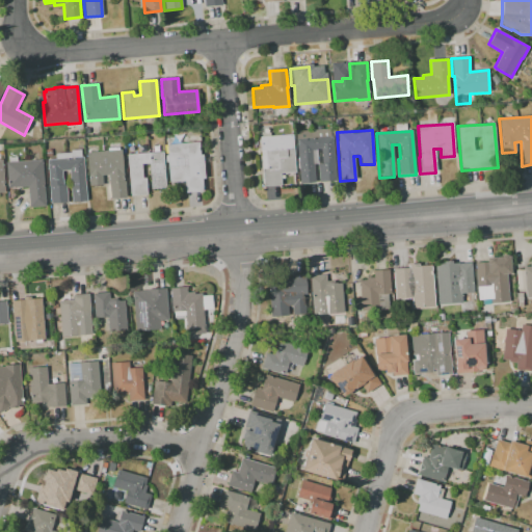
[(168,182),(165,144),(175,143),(175,137),(197,135),(198,155),(202,155),(204,179),(201,179),(202,191),(185,192),(184,181),(168,182)]
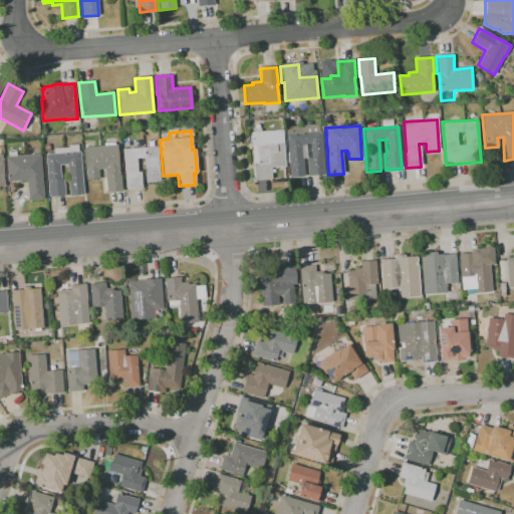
[(254,181),(250,133),(281,131),(284,167),(270,168),(271,179),(254,181)]
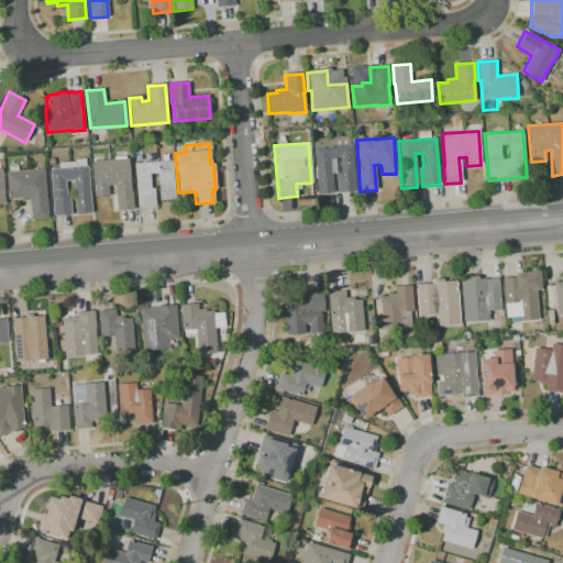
[(317,196),(312,148),(351,145),(355,192),(338,194),(335,175),(331,175),(332,195),(317,196)]
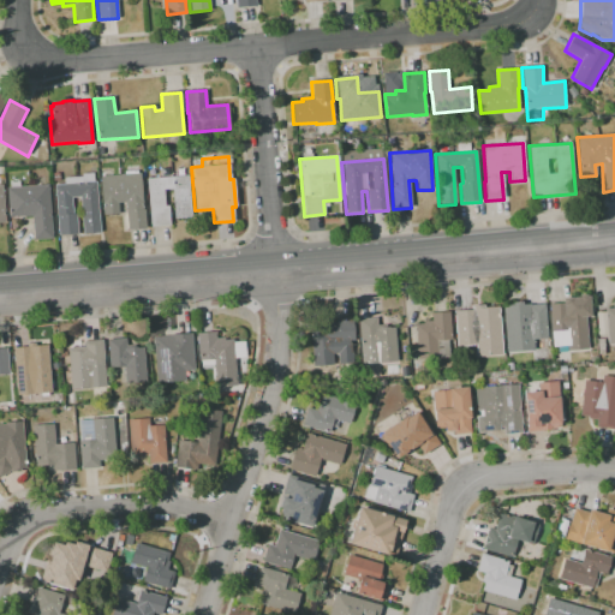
[(58,236),(54,184),(64,184),(63,178),(81,177),(81,174),(94,173),(94,181),(96,181),(101,233),(83,234),(79,196),(72,197),(73,214),(76,213),(78,234),(58,236)]
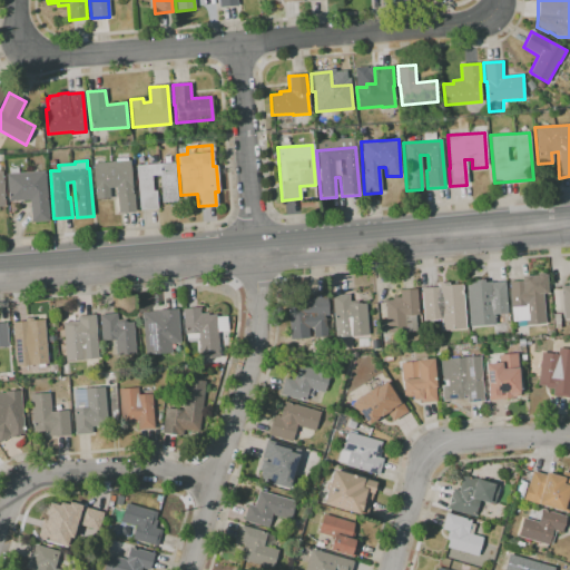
[(118,213),(116,187),(108,188),(109,197),(95,198),(92,163),(129,160),(133,194),(134,194),(135,212),(118,213)]
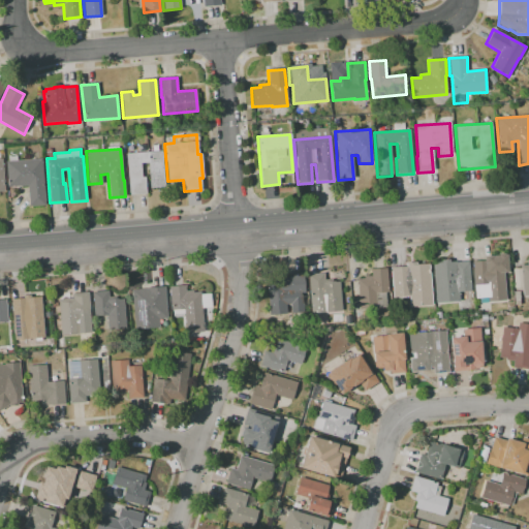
[(129,195),(125,154),(161,151),(164,187),(149,188),(148,163),(139,163),(141,178),(145,177),(146,194),(129,195)]
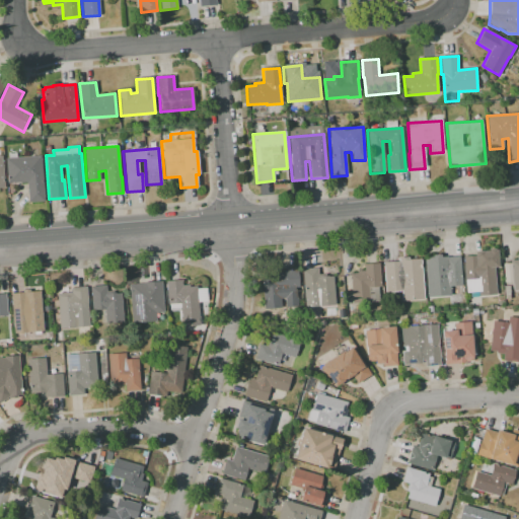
[(28,202),(26,181),(7,182),(5,158),(40,155),(44,201),(28,202)]
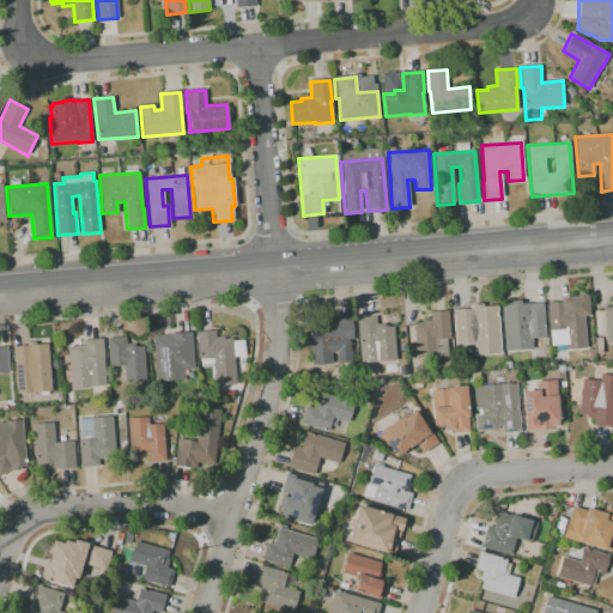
[(569,350),(568,344),(551,345),(547,303),(562,302),(560,297),(578,296),(580,295),(584,293),(586,296),(588,295),(589,316),(584,316),(587,349),(569,350)]
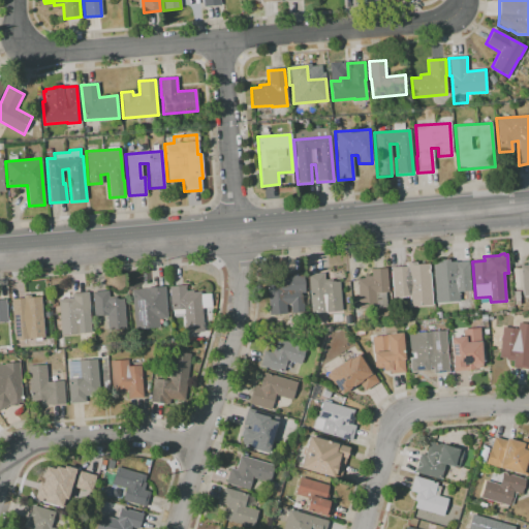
[(436,303),(433,263),(457,261),(457,262),(468,261),(470,291),(458,292),(459,302),(436,303)]
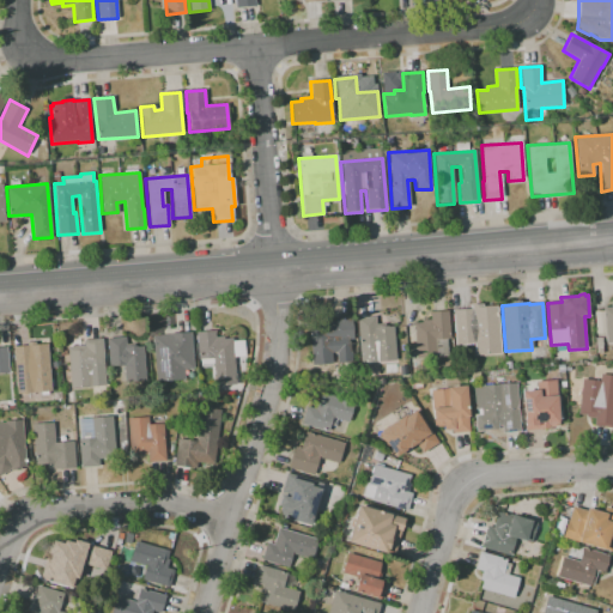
[(475,356),(474,344),(455,345),(453,310),(471,309),(471,304),(483,304),(483,307),(497,305),(501,353),(475,356)]
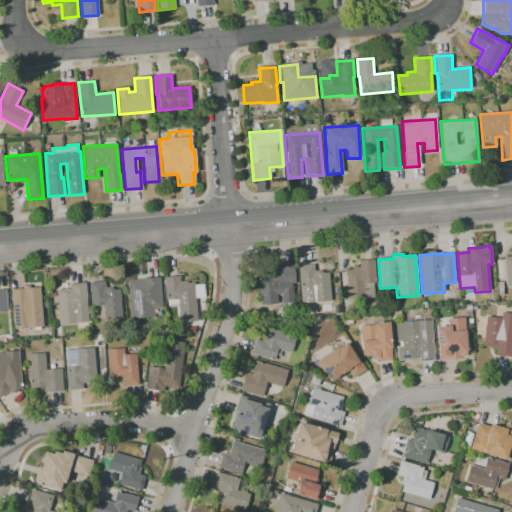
[(511,285),(506,286),(506,278),(498,279),(497,260),(504,260),(504,257),(511,257),(511,255),(511,254),(511,285)]
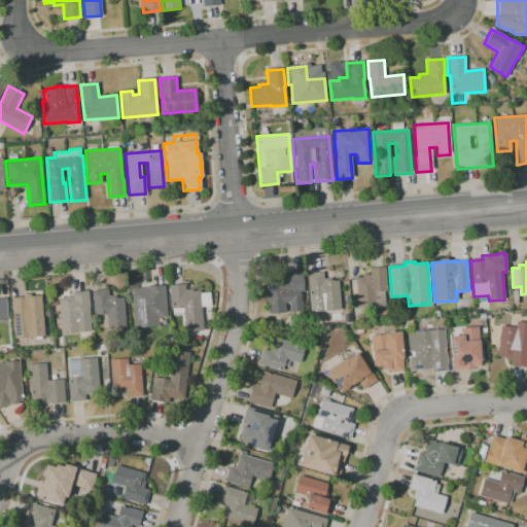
[(358,308),(356,278),(363,278),(363,275),(371,275),(370,271),(369,271),(369,269),(386,267),(387,291),(385,291),(386,307),(376,308),(376,307),(358,308)]
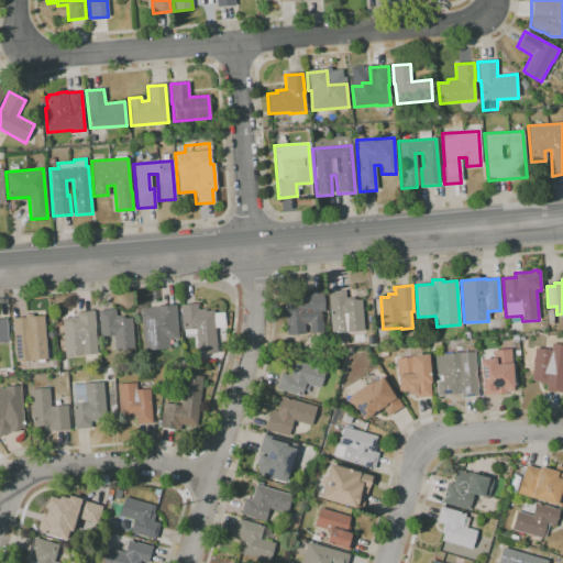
[(332,334),(328,293),(345,290),(345,298),(354,297),(354,300),(356,299),(356,300),(362,299),(364,331),(332,334)]
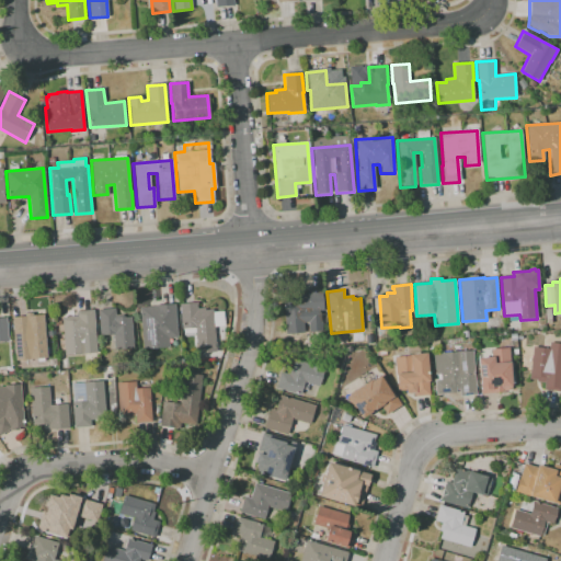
[(286,334),(283,298),(285,298),(285,296),(307,295),(307,293),(322,292),(323,311),(320,311),(320,321),(321,320),(322,331),(309,332),(308,322),(304,322),(305,333),(286,334)]
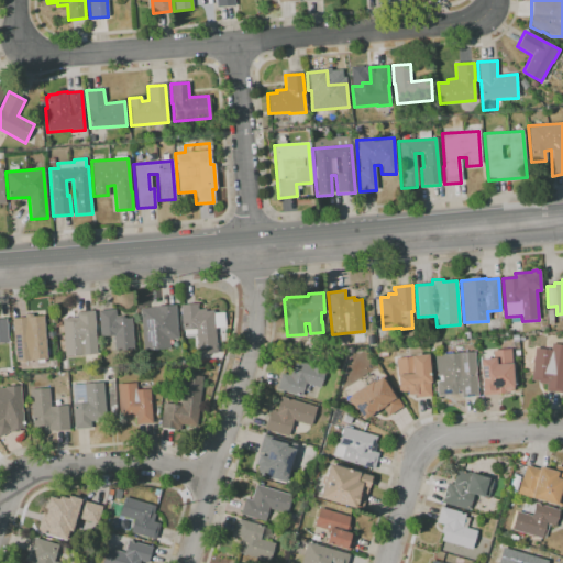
[(198,355),(196,334),(185,334),(185,330),(183,331),(180,305),(199,304),(199,306),(198,306),(198,310),(206,309),(207,311),(213,311),(218,353),(198,355)]
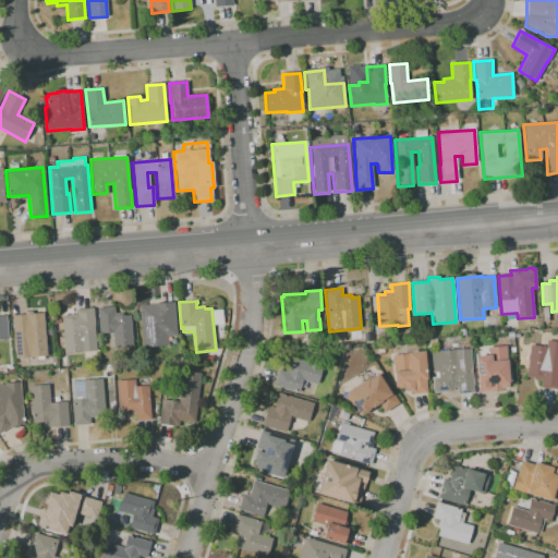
[(143,348),(140,306),(155,305),(155,304),(174,302),(177,336),(168,337),(168,346),(143,348)]
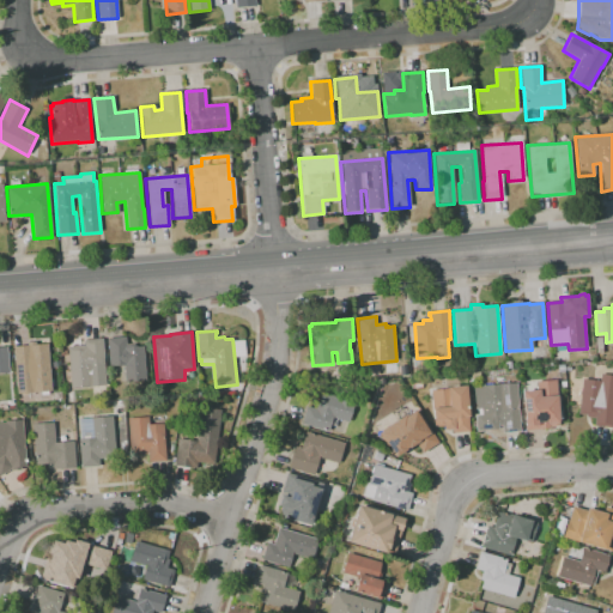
[(125,382),(125,366),(110,366),(108,338),(126,337),(126,345),(135,344),(135,347),(144,346),(146,380),(125,382)]
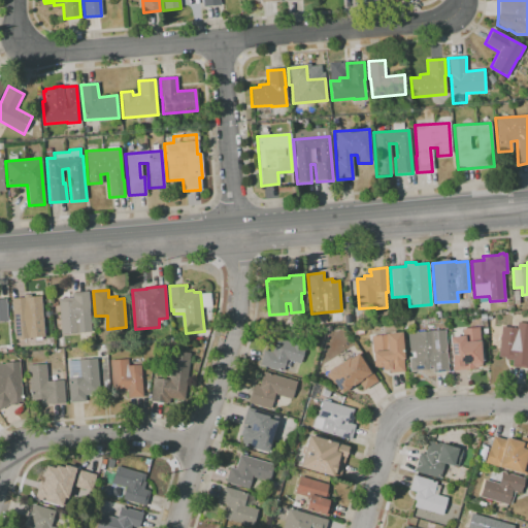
[(61,334),(59,299),(73,297),(72,293),(89,292),(92,331),(61,334)]
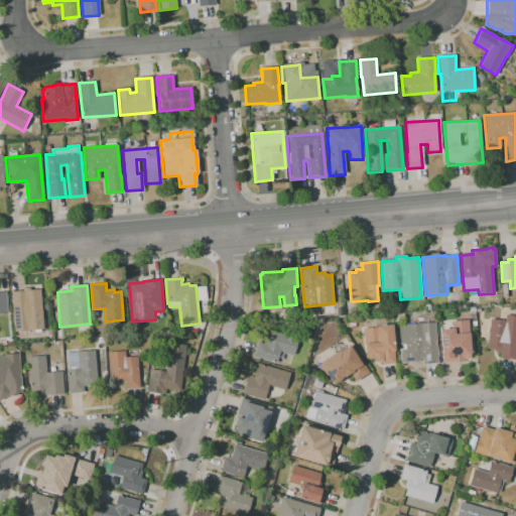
[(14,332),(11,291),(40,289),(43,330),(14,332)]
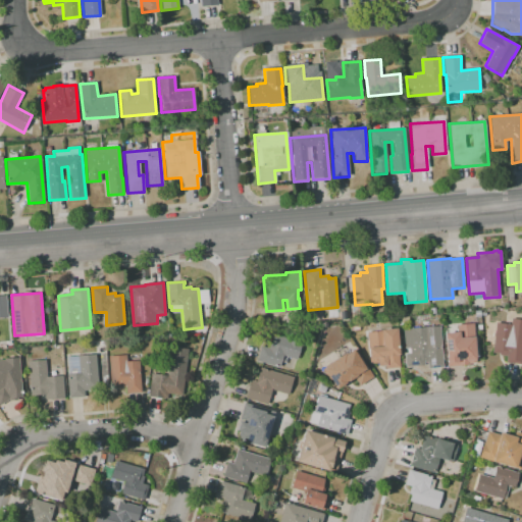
[(0,296),(6,296),(8,317),(0,318),(0,296)]
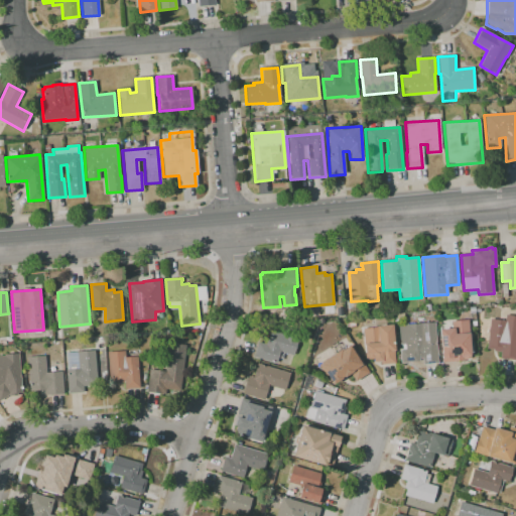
[(515,352),(515,361),(500,359),(501,353),(494,352),(494,350),(487,349),(490,319),(505,321),(506,315),(515,315),(515,352)]
